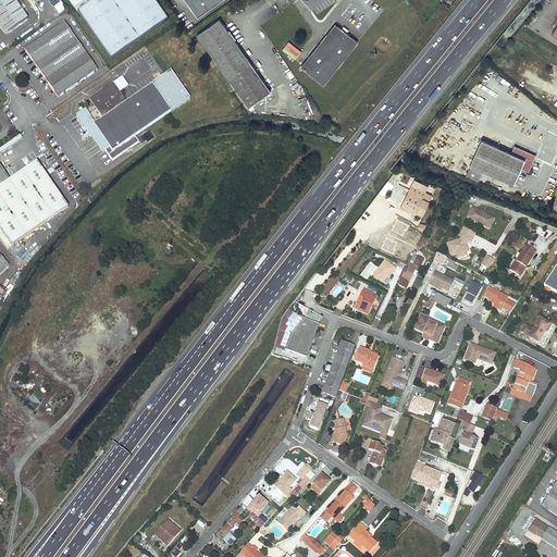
[(0,0),(0,28),(4,35),(26,21),(12,0),(0,0)]
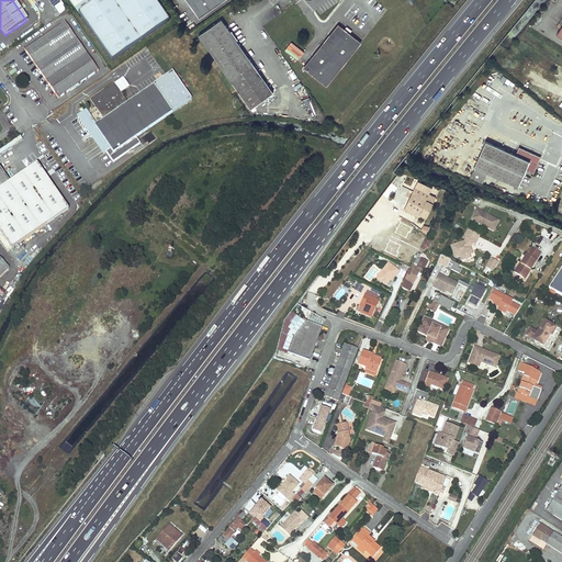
[(46,0),(53,8),(59,18),(68,13),(60,3),(58,0),(46,0)]
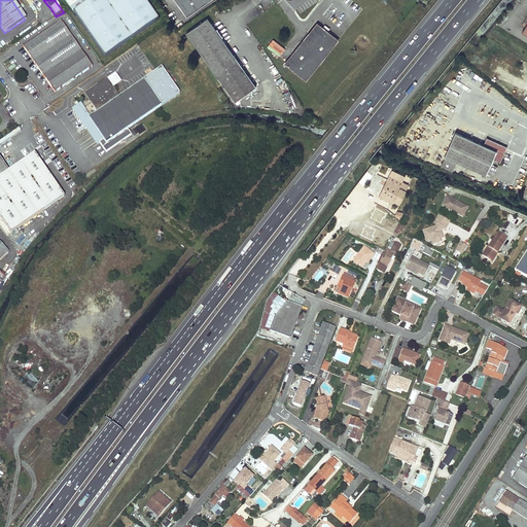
[(64,0),(105,59),(160,22),(144,0),(64,0)]
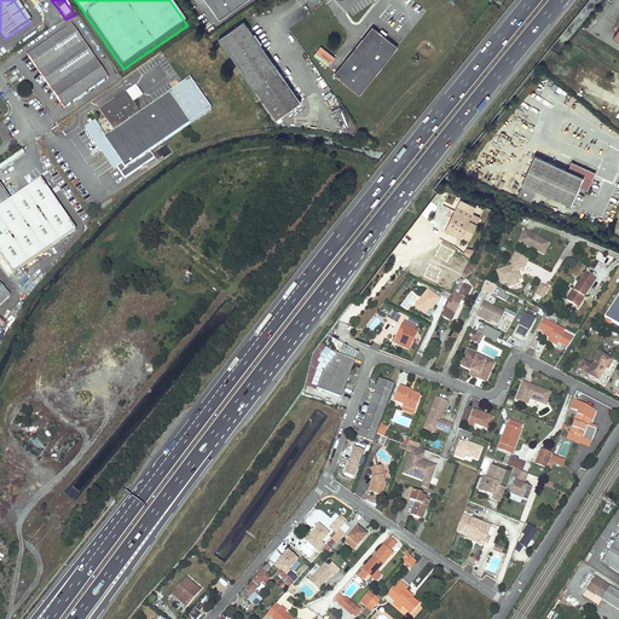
[(204,0),(219,19),(244,0),(204,0)]
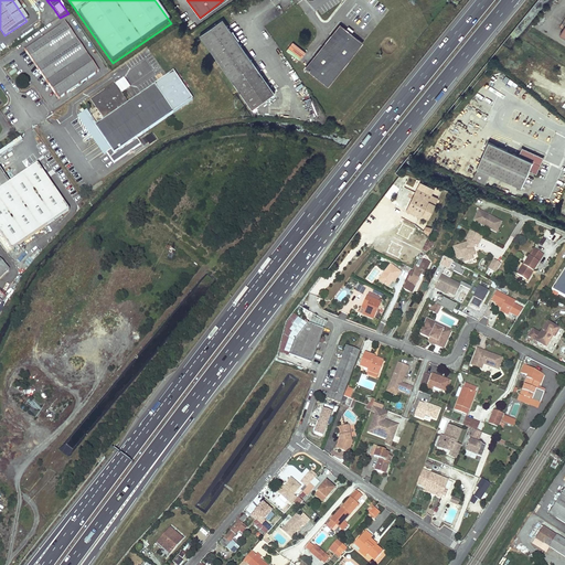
[(222,19),(199,35),(256,115),(278,98),(222,19)]
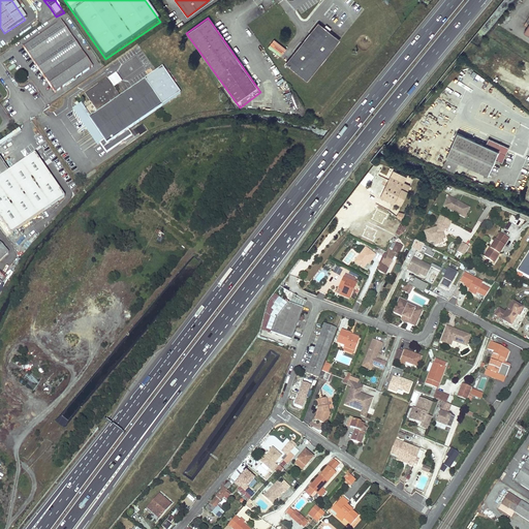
[(61,23),(23,49),(54,95),(91,69),(61,23)]
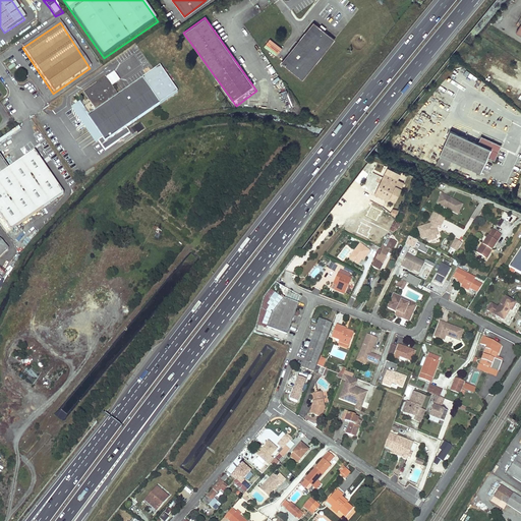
[(281,63),(302,79),(334,40),(313,22),(281,63)]
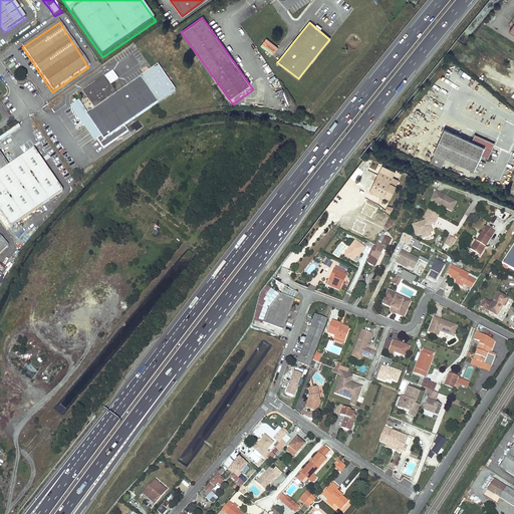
[(94,142),(101,152),(126,135),(122,129),(174,93),(157,68),(114,96),(108,87),(107,85),(115,80),(111,74),(103,79),(102,79),(81,93),(93,111),(86,115),(84,116),(99,139),(94,142)]
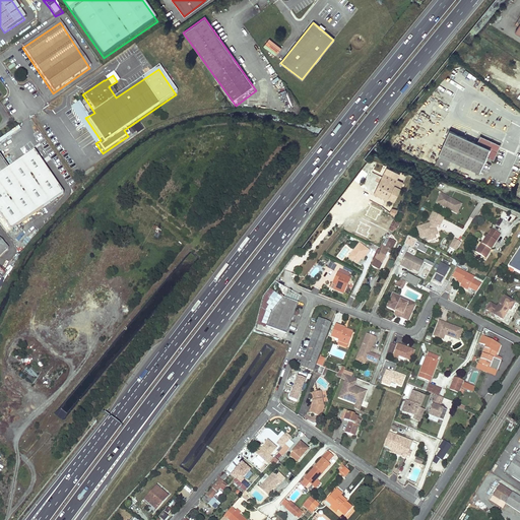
[(76,105),(85,118),(87,117),(78,104),(76,105)]
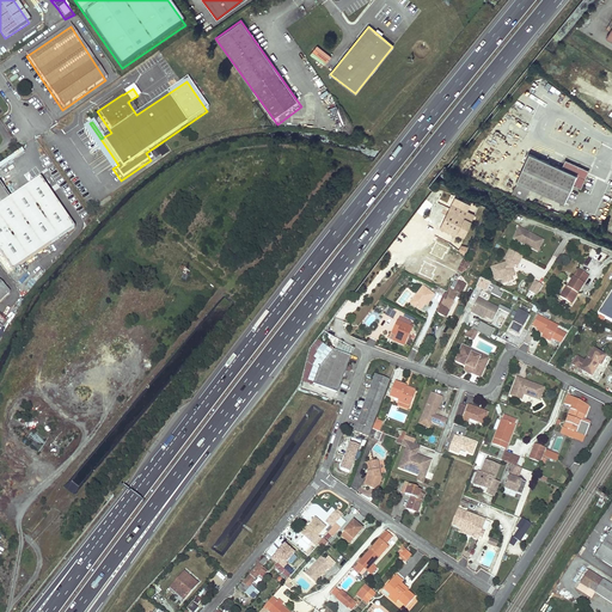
[(83,129),(110,170),(112,169),(118,165),(101,139),(90,123),(83,129)]
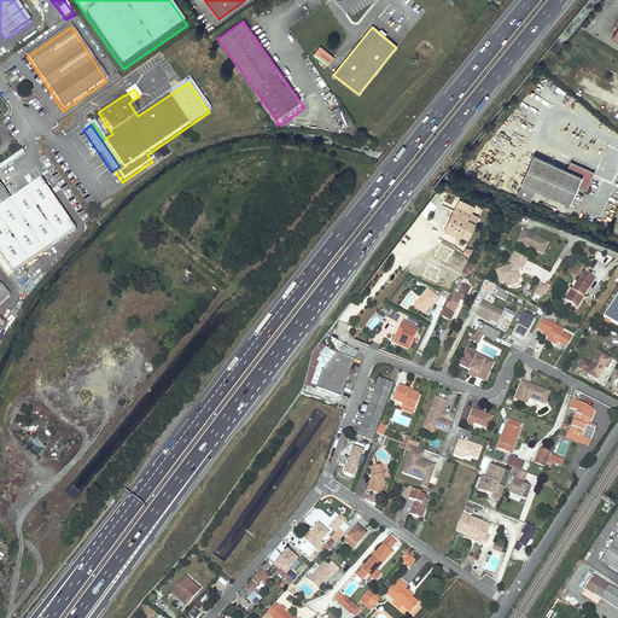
[(584,190),(593,172),(569,161),(565,169),(532,155),(520,182),(569,204),(577,186),(584,190)]
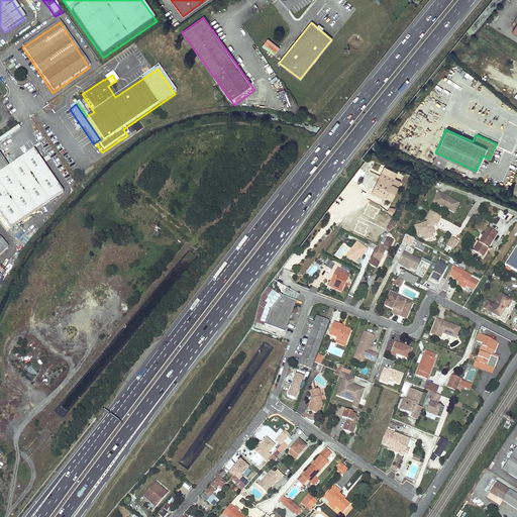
[(0,215),(10,229),(62,195),(32,151),(7,169),(0,158),(0,215)]
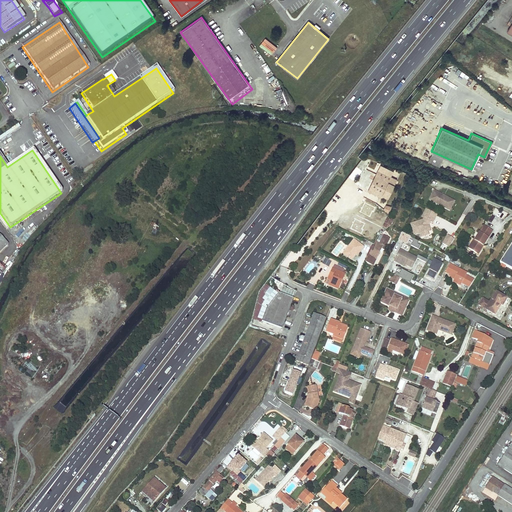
[(394,171),(381,165),(368,191),(381,197),(383,194),(389,197),(393,188),(387,185),(390,179),(394,171)]
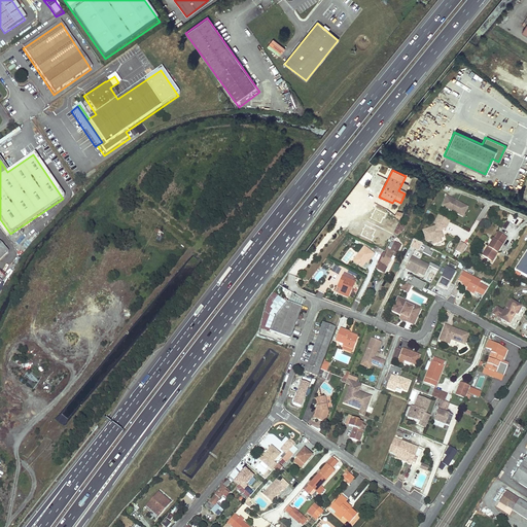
[(408,187),(401,184),(398,190),(405,194),(408,187)]
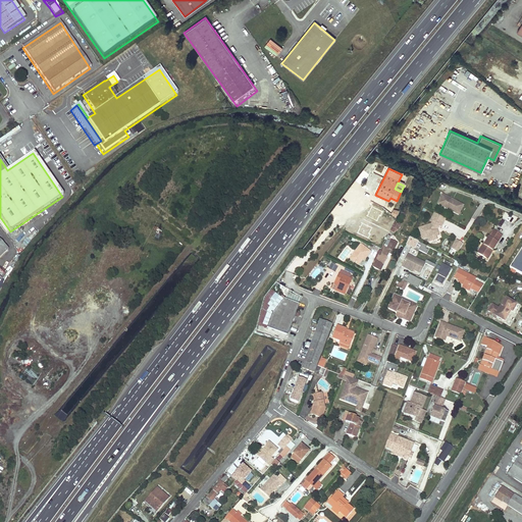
[(451,200),(442,195),(437,204),(458,215),(463,206),(454,201),(453,202),(451,201),(451,200)]
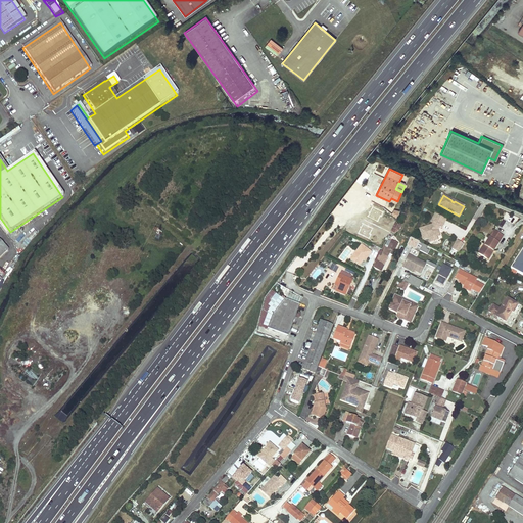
[(400,209),(394,208),(392,214),(397,217),(400,209)]
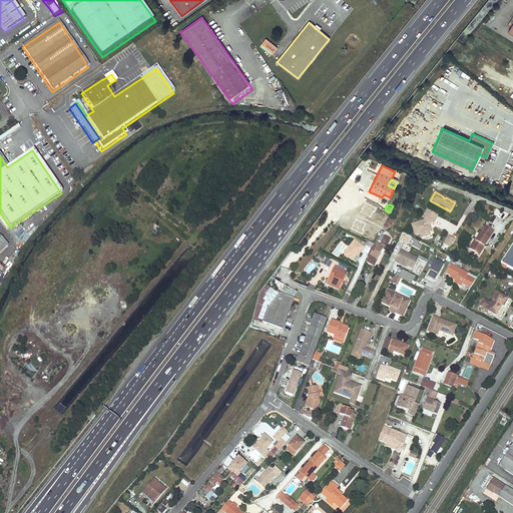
[(436,215),(426,210),(425,211),(427,212),(426,214),(434,219),(436,215)]
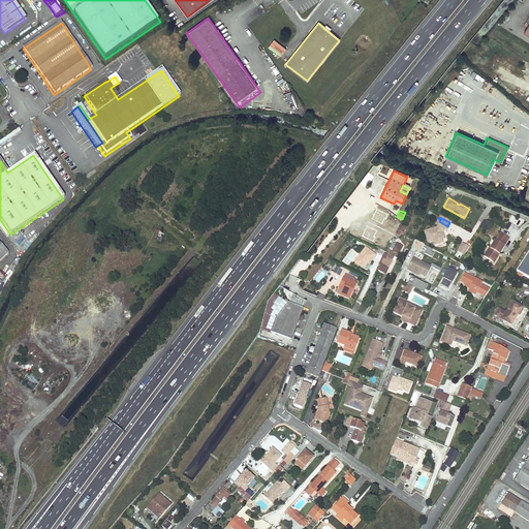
[(436,227),(424,231),(427,242),(432,241),(434,245),(441,242),(440,239),(443,239),(441,232),(442,229),(445,230),(447,226),(439,221),(440,219),(438,218),(434,225),(437,226),(436,227)]
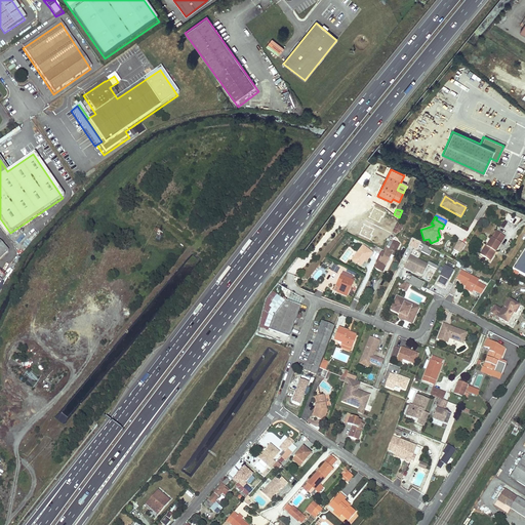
[(494,234),(491,239),(500,244),(503,240),(494,234)]
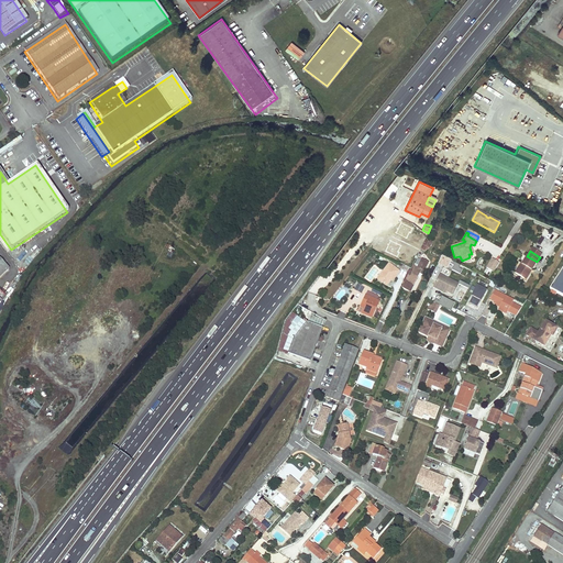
[(460,265),(441,256),(438,263),(456,272),(460,265)]
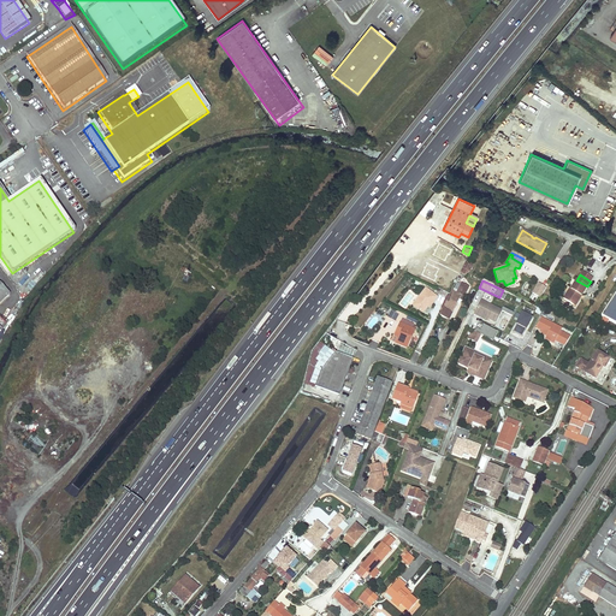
[(570,289),(563,300),(573,306),(578,298),(579,300),(587,286),(576,280),(570,289)]
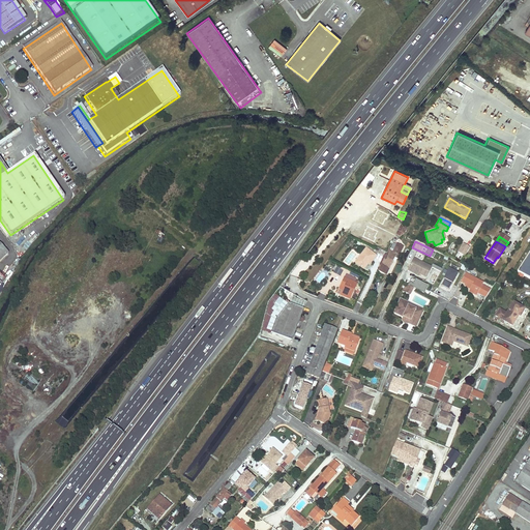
[(388,248),(380,266),(381,267),(379,271),(386,274),(394,257),(395,254),(399,255),(403,246),(396,243),(395,244),(392,243),(389,249),(388,248)]
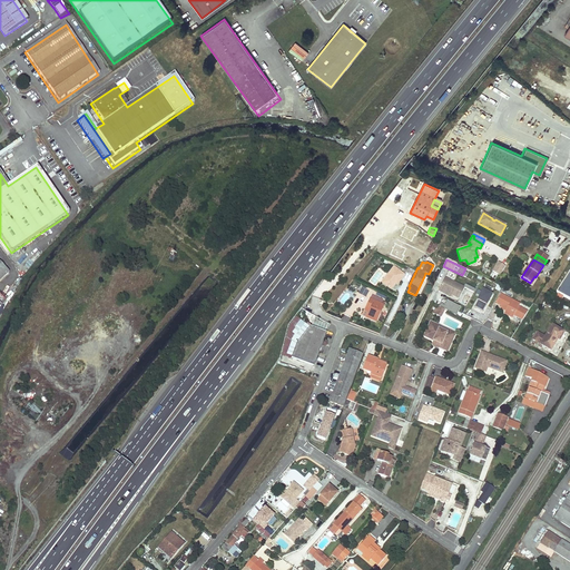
[(0,281),(9,272),(0,263),(0,281)]
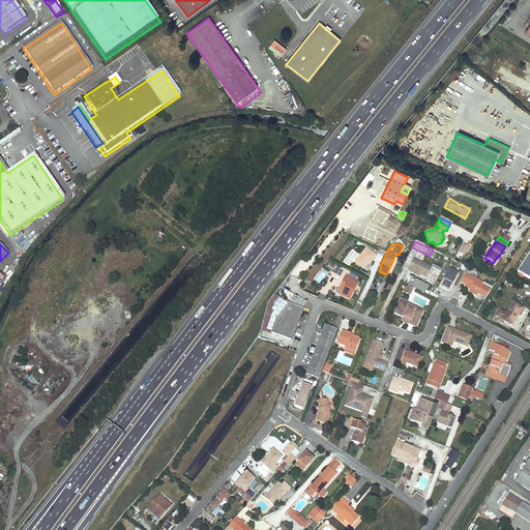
[(464,257),(469,248),(463,244),(458,253),(464,257)]
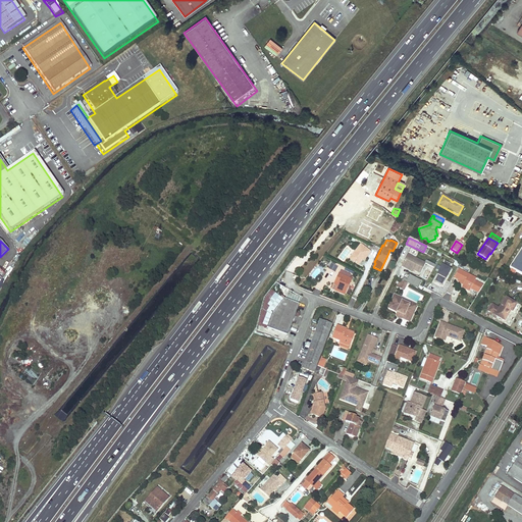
[(361,245),(350,258),(357,264),(362,258),(363,259),(369,251),(361,245)]
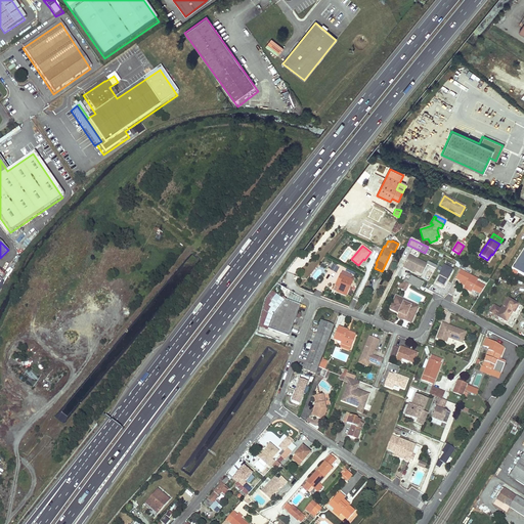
[(408,255),(402,268),(406,270),(407,268),(415,271),(422,275),(427,264),(408,255)]
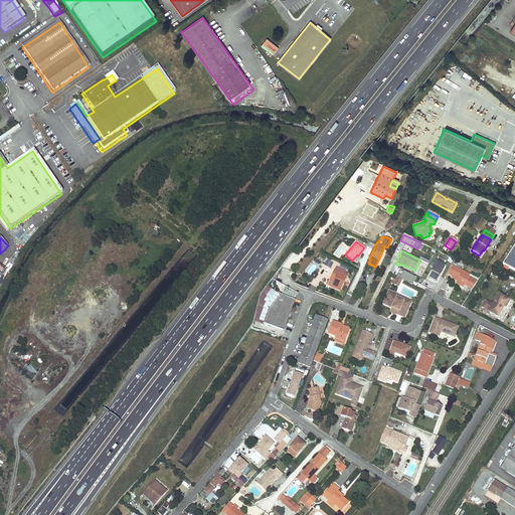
[(422,258),(414,272),(422,276),(430,262),(422,258)]
